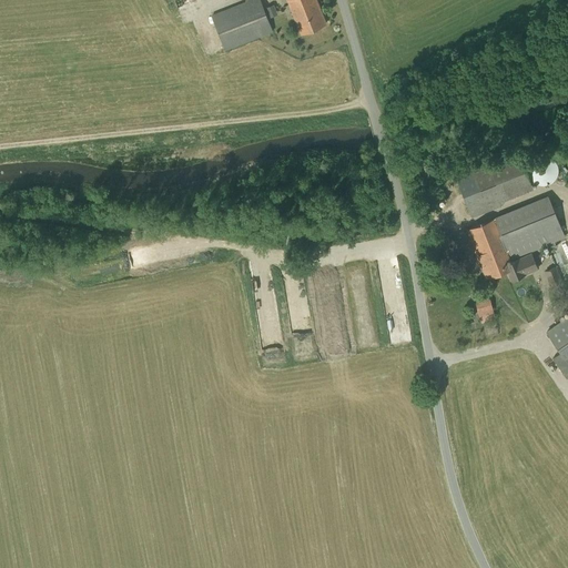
[(245,1),(211,14),(225,50),(273,31),(261,0),(244,0),(245,0),(245,1)]
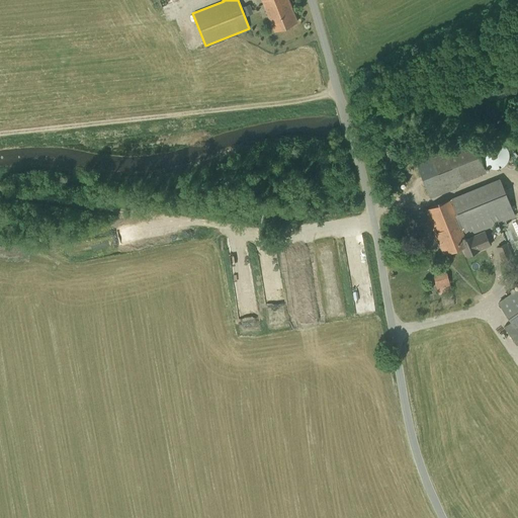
[(261,0),(274,31),(297,22),(288,0),(261,0)]
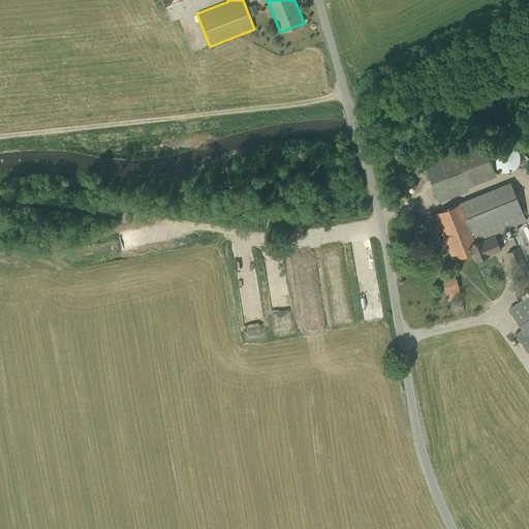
[(252,14),(259,12),(257,3),(250,5),(252,14)]
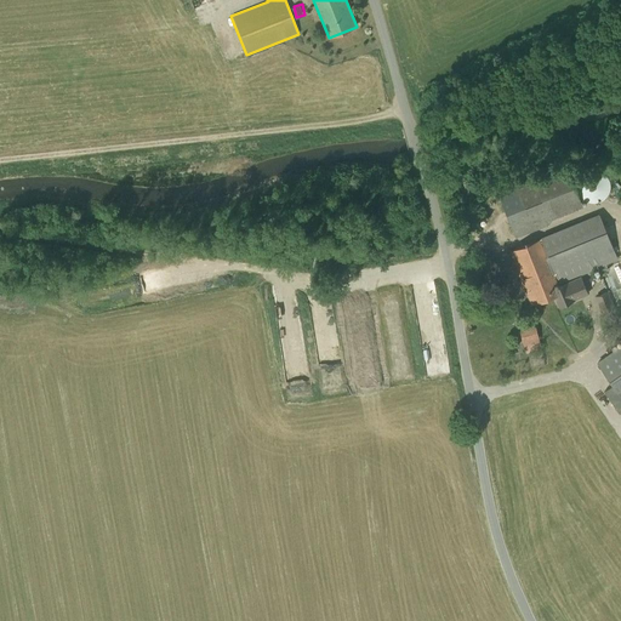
[(496,186),(514,238),(550,224),(552,220),(584,208),(564,159),(496,186)]
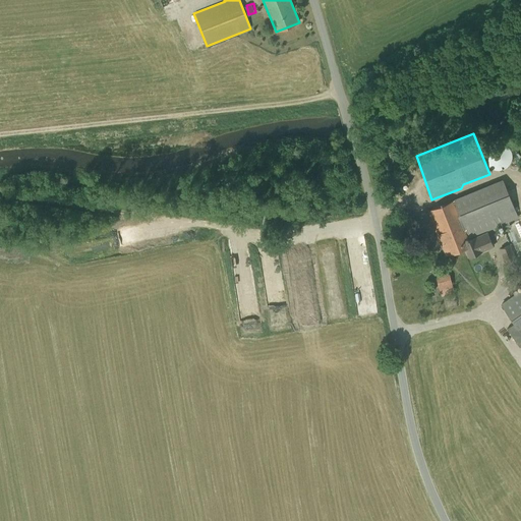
[(503,169),(504,169),(505,168),(507,167),(507,166),(508,166),(509,165),(510,164),(510,163),(511,162),(511,160),(512,159),(512,157),(512,155),(512,153),(511,152),(510,150),(510,149),(509,148),(507,146),(506,145),(505,143),(503,142),(501,142),(499,142),(498,142),(496,142),(495,142),(494,142),(491,143),(489,145),(488,146),(487,147),(486,148),(485,150),(484,152),(484,153),(484,154),(484,155),(484,156),(484,157),(484,158),(484,159),(484,160),(484,161),(485,161),(486,163),(486,164),(487,165),(488,166),(489,167),(490,168),(491,168),(493,169),(495,169),(496,170),(498,170),(500,170),(502,169),(503,169)]
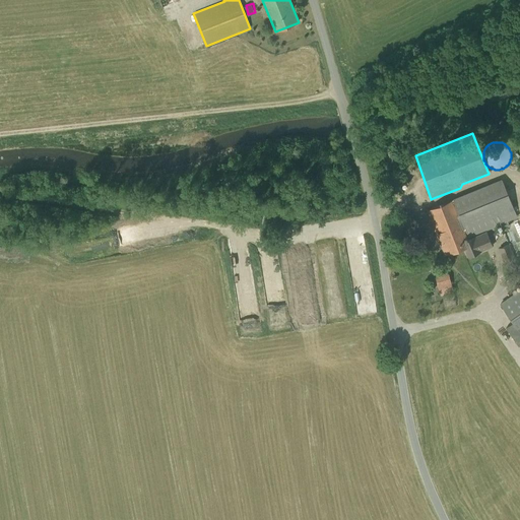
[(468,239),(467,237),(517,217),(518,217),(502,178),(452,198),(453,200),(427,210),(433,225),(445,255),(464,248),(467,257),(481,251),(481,250),(493,246),(486,232),(475,236),(468,239)]
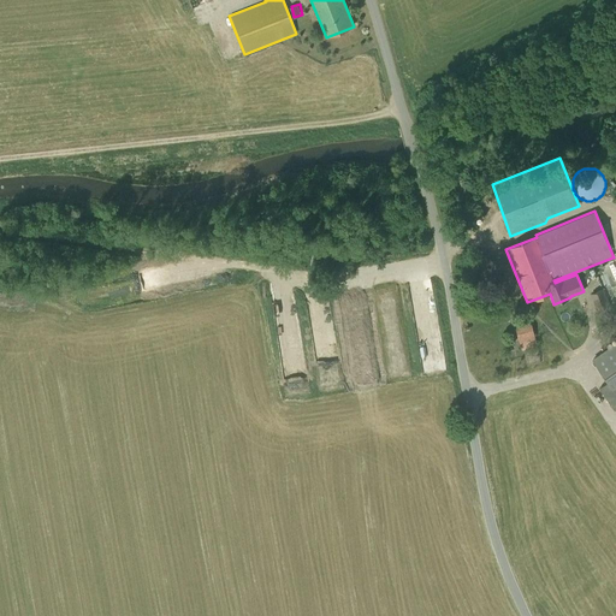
[(600,309),(610,304),(604,289),(591,295),(598,311),(600,309)]
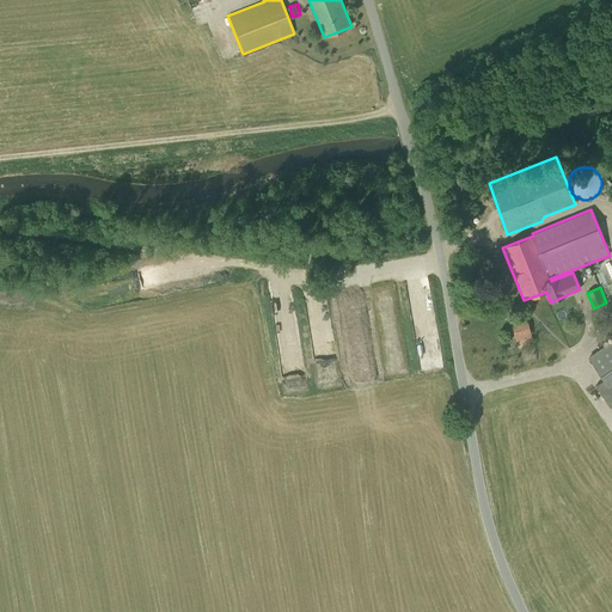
[(533,320),(516,323),(520,346),(537,343),(533,320)]
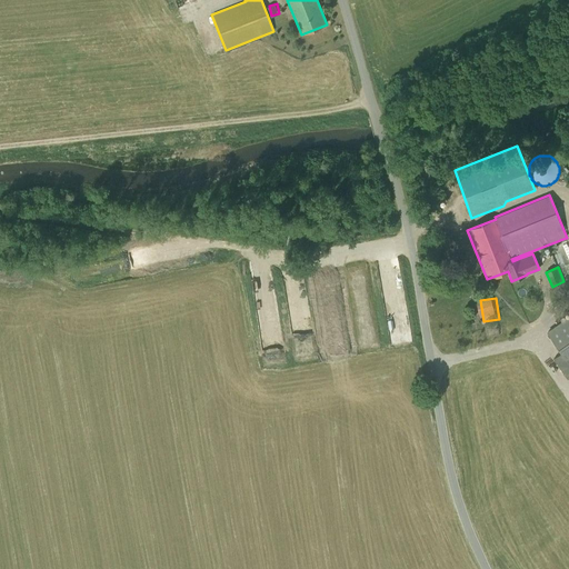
[(568,379),(568,377),(568,316),(547,331),(562,353),(553,359),(568,379)]
